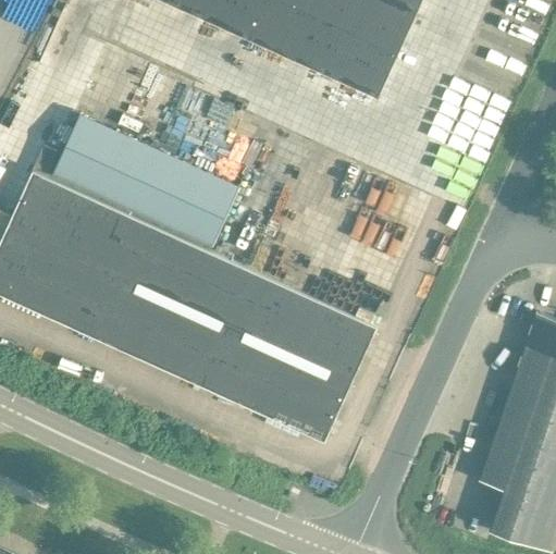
[(160,0),(275,52),(377,98),(394,59),(420,0),(160,0)]
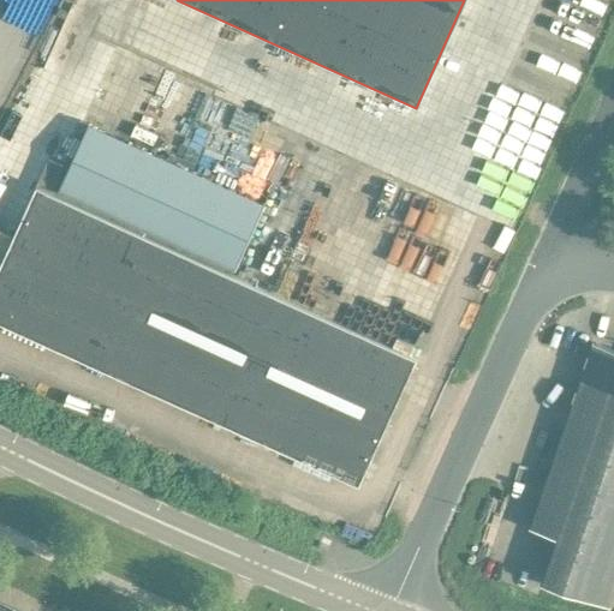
[(549,1),(546,13),(572,19),(576,6),(549,1)]
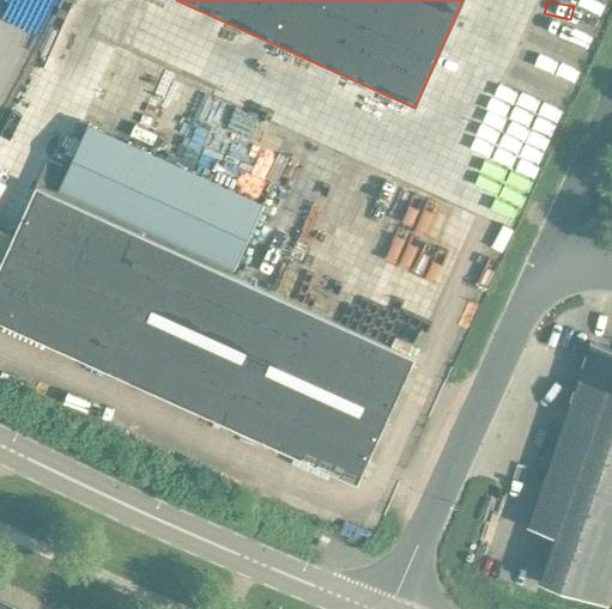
[(152,103),(141,128),(153,132),(164,108),(152,103)]
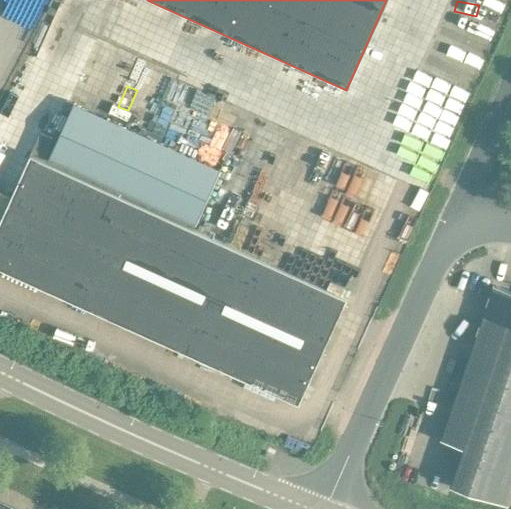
[(207,160),(216,140),(203,134),(214,110),(195,101),(188,117),(200,123),(188,151),(207,160)]
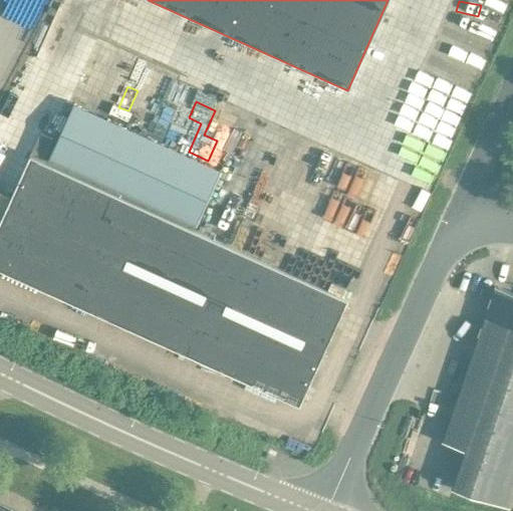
[(219,140),(228,116),(219,112),(209,136),(219,140)]
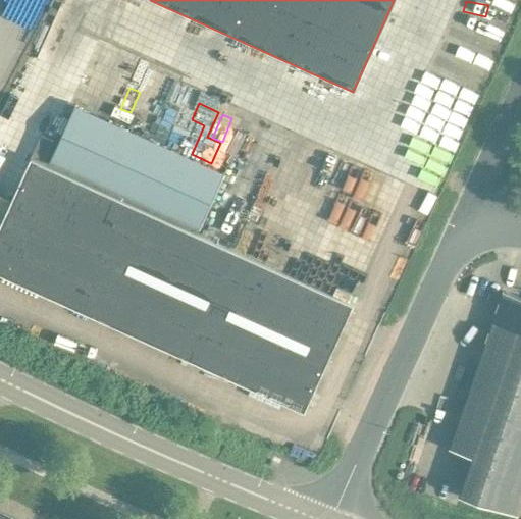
[(133,157),(121,153),(108,184),(135,195),(157,140),(143,134),(133,157)]
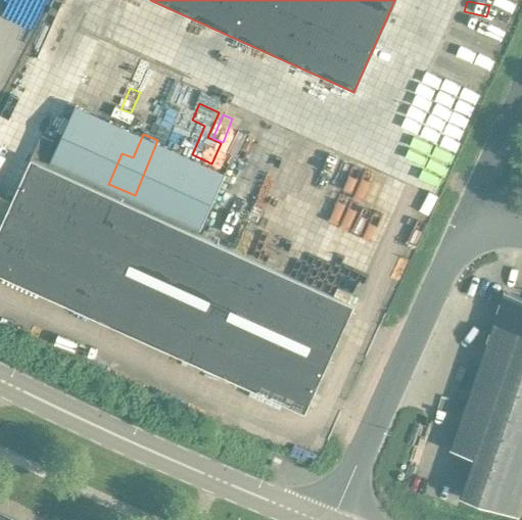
[(92,177),(102,143),(86,138),(76,172),(92,177)]
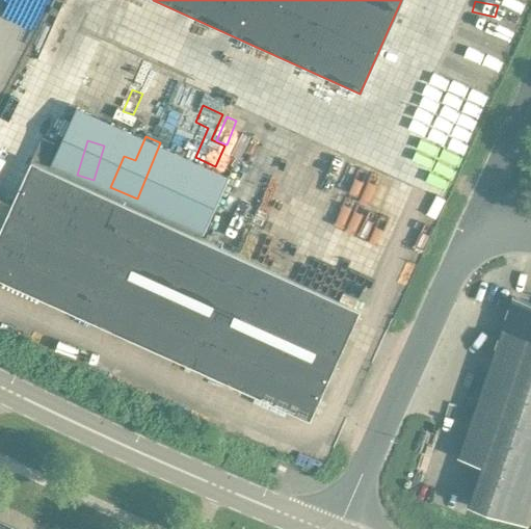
[(0,281),(309,422),(357,314),(29,165),(0,228),(0,281)]
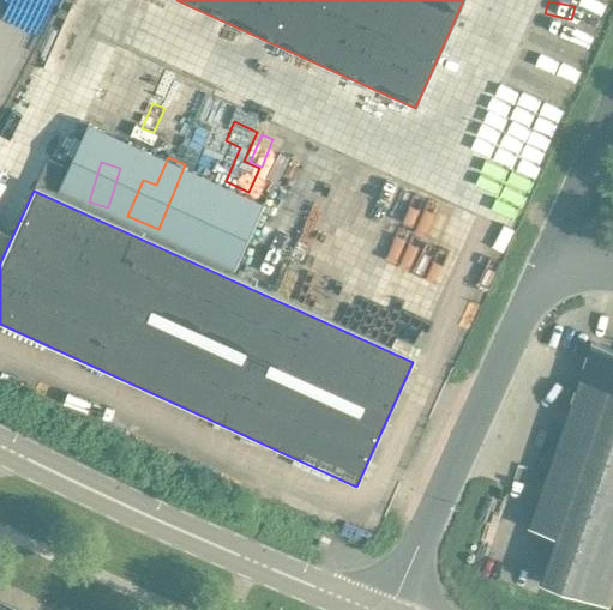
[(541,585),(607,608),(612,590),(612,354),(592,346),(529,531),(557,539),(541,585)]
